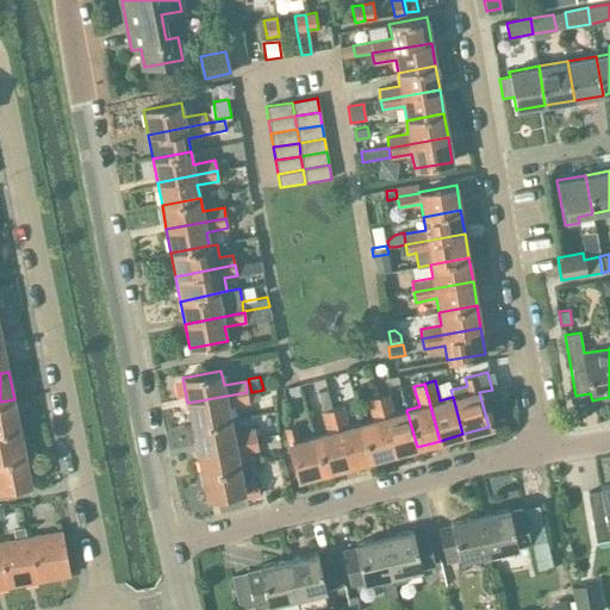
[(300,386),(288,388),(291,398),(303,394),(300,386)]
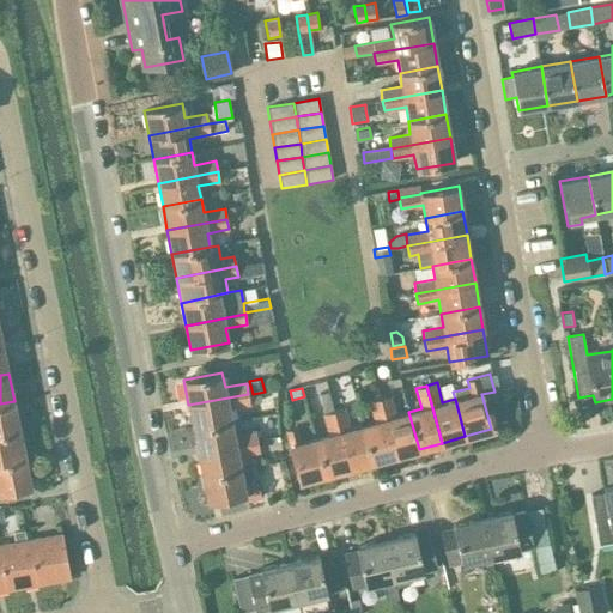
[(250,404),(248,394),(188,405),(193,429),(231,422),(229,408),(250,404)]
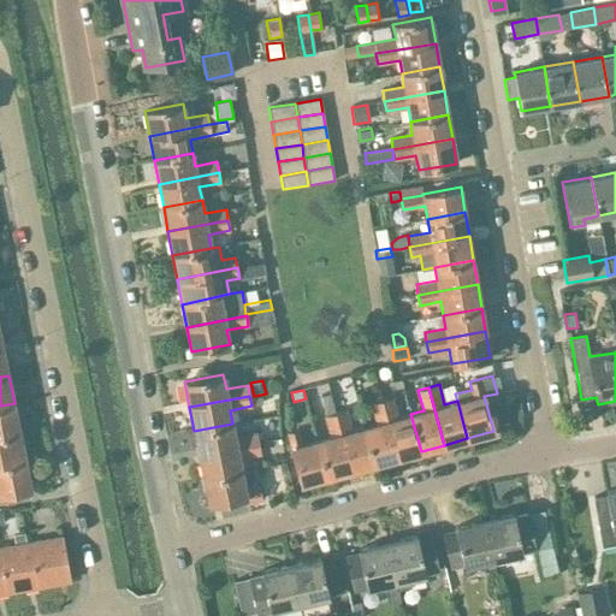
[(392,397),(381,400),(397,457),(421,451),(410,414),(398,418),(392,397)]
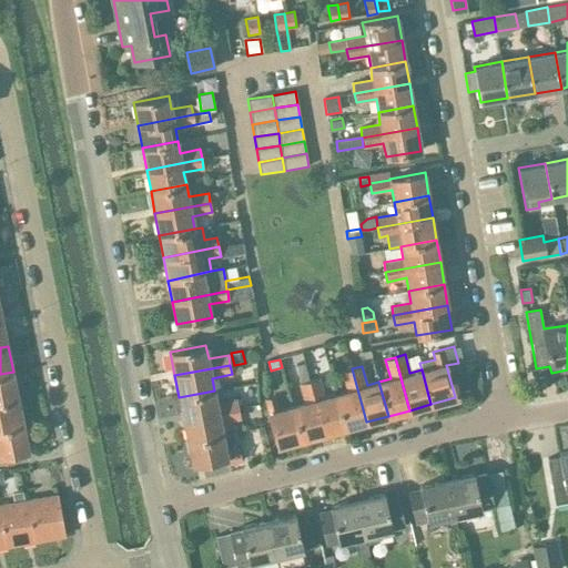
[(366,422),(352,368),(342,372),(347,391),(336,394),(345,428),(366,422)]
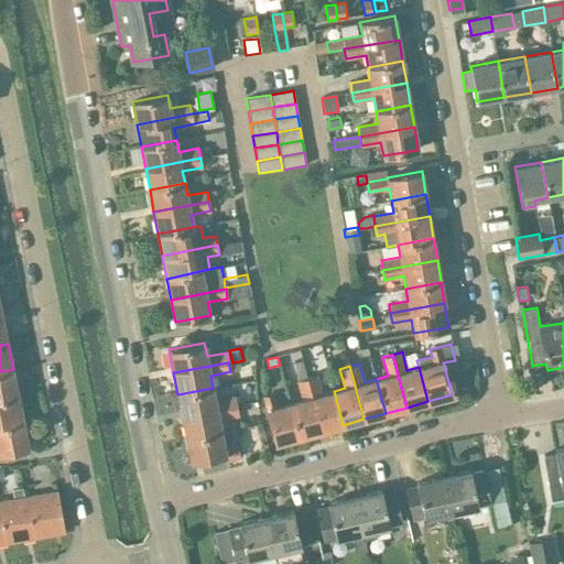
[(13,369),(0,371),(0,399),(19,396),(13,369)]
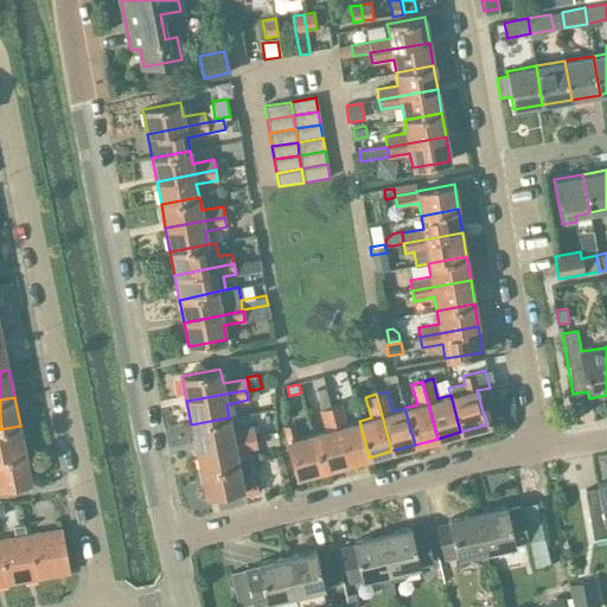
[(369,458),(359,421),(346,425),(340,403),(331,407),(346,464),(369,458)]
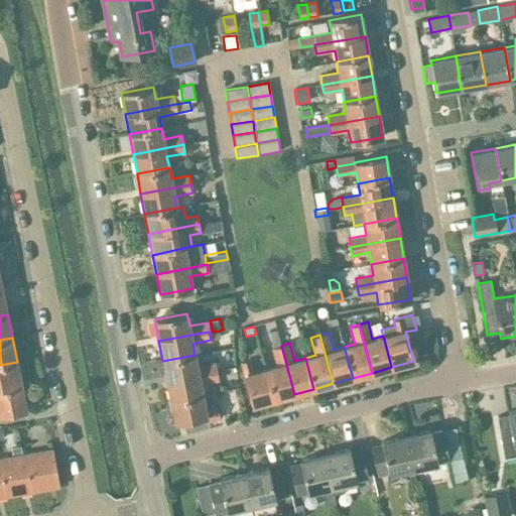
[(294,394),(281,346),(272,348),(276,365),(266,368),(274,399),(294,394)]
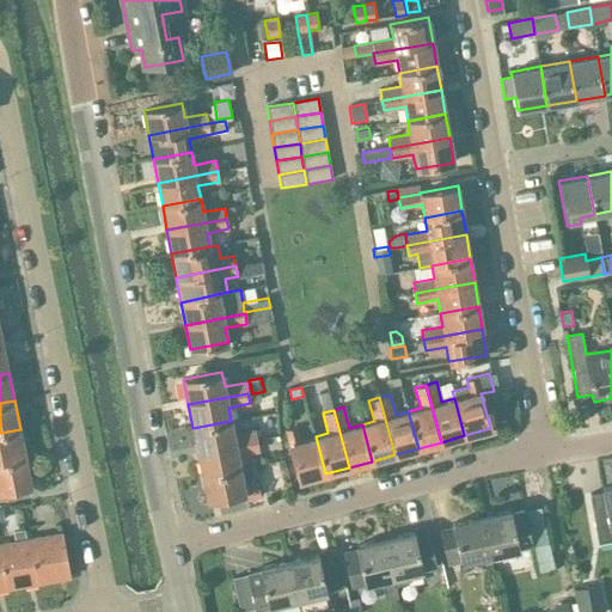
[(233,434),(231,421),(193,428),(197,452),(257,440),(255,430),(233,434)]
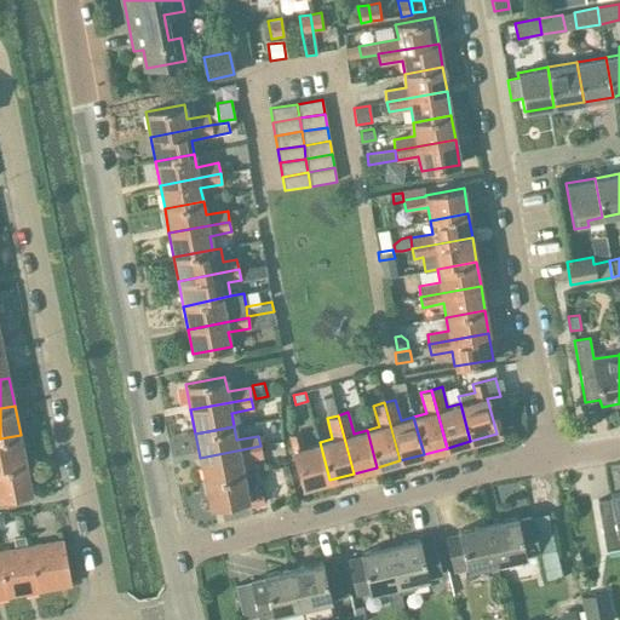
[(329,480),(320,442),(304,447),(299,432),(290,435),(303,487),(329,480)]
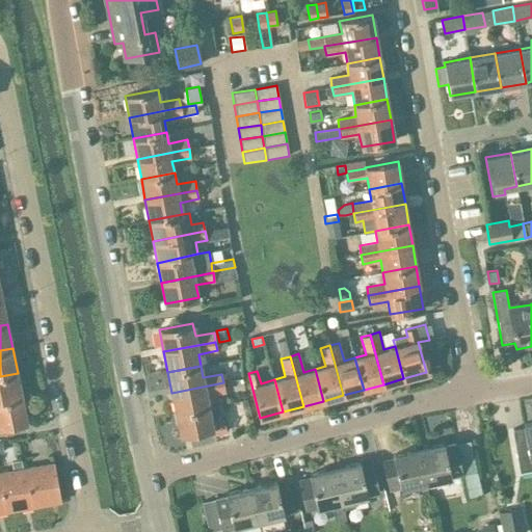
[(0,376),(0,402),(23,398),(18,373),(0,376)]
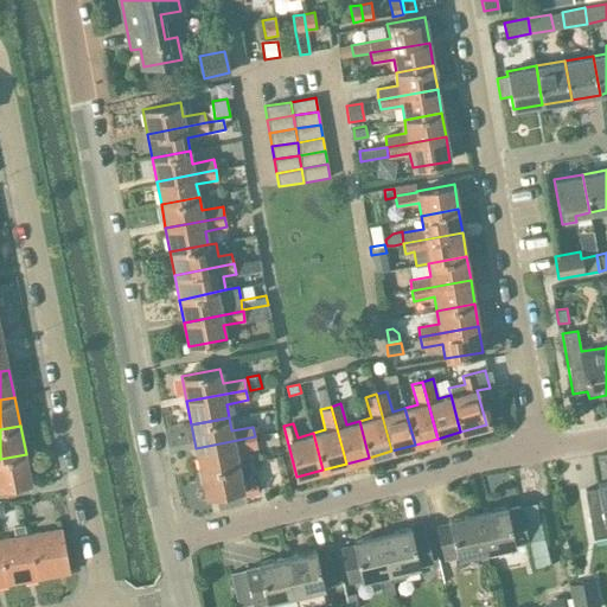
[(257,447),(255,436),(196,448),(200,474),(238,466),(236,451),(257,447)]
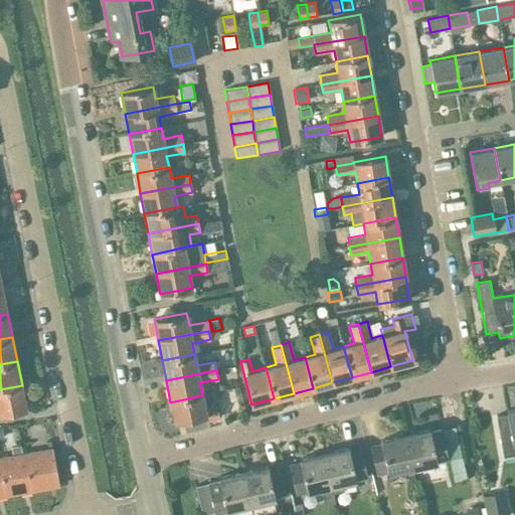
[(22,385),(0,389),(0,413),(26,408),(22,385)]
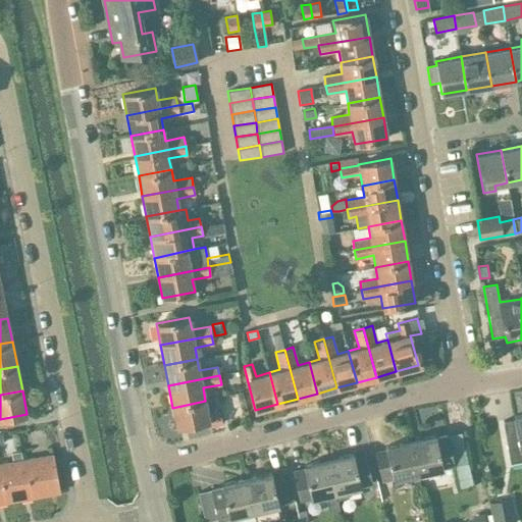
[(208,414),(205,401),(172,408),(176,427),(197,423),(198,428),(222,423),(220,412),(208,414)]
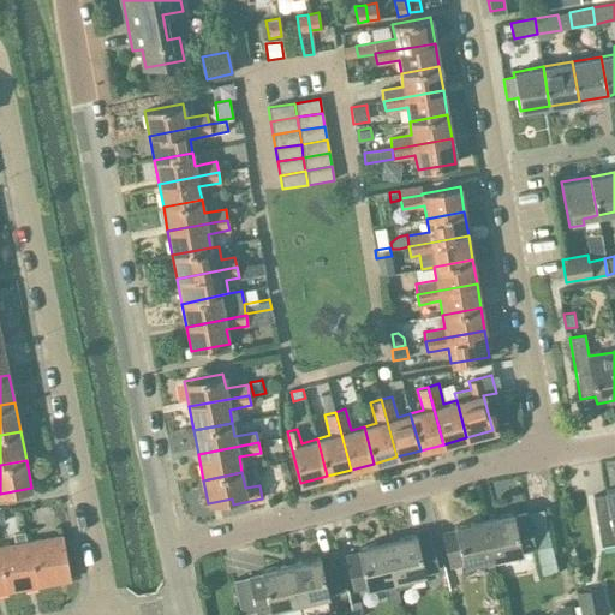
[(614,489),(604,491),(605,494),(592,496),(601,545),(614,543),(614,489)]
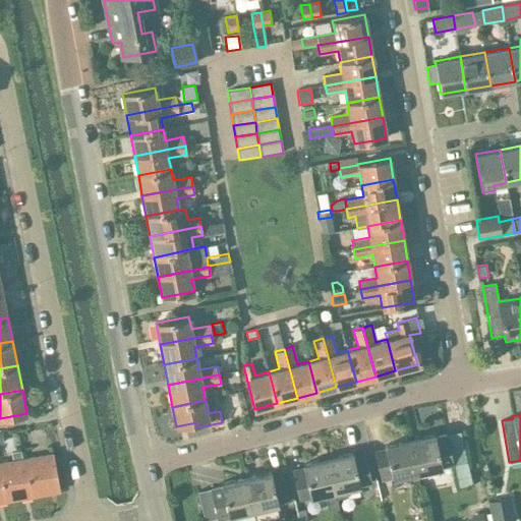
[(409,441),(417,474),(443,468),(454,466),(447,435),(436,438),(435,435),(409,441)]
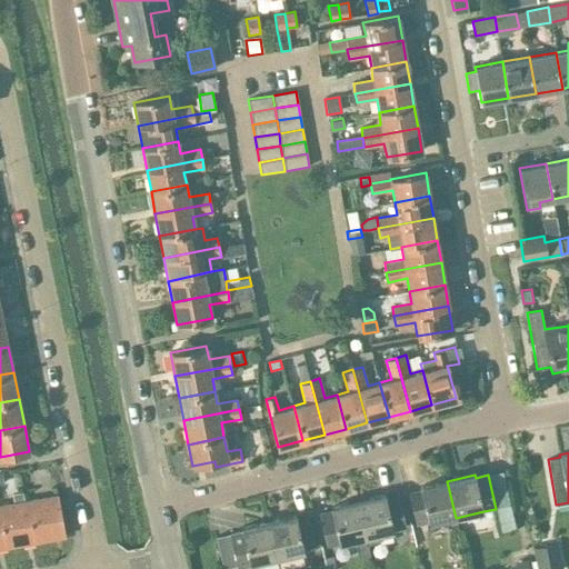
[(417,526),(456,518),(447,481),(420,487),(420,490),(409,492),(417,526)]
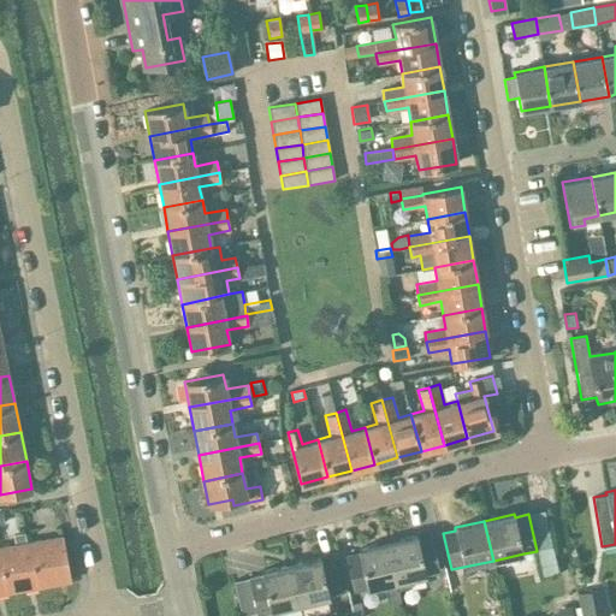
[(69,534),(66,522),(53,525),(55,537),(61,535),(69,534)]
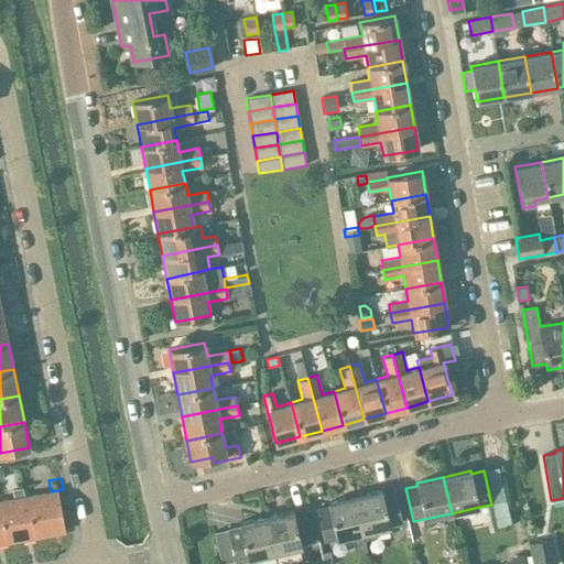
[(26,496),(34,538),(64,532),(56,490),(51,491),(26,496)]
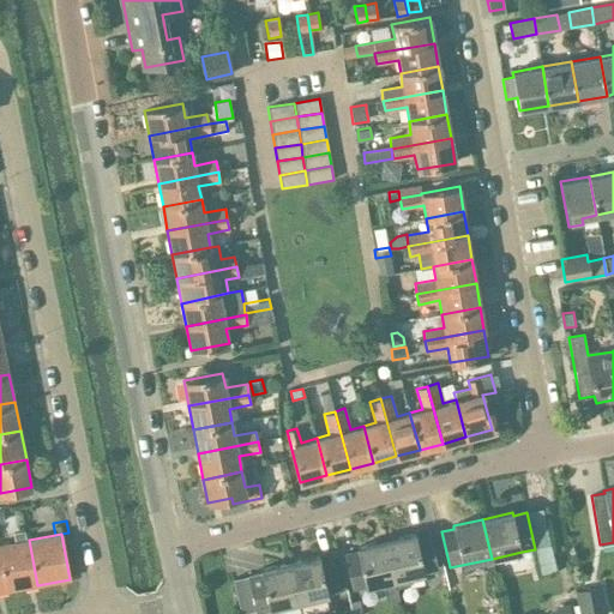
[(409,584),(408,578),(425,573),(438,570),(429,534),(416,537),(416,534),(385,541),(395,581),(396,587),(409,584)]
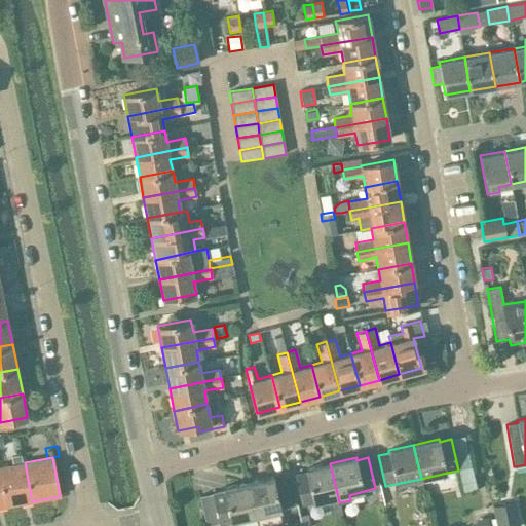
[(0,466),(0,477),(5,506),(32,501),(25,462),(0,466)]
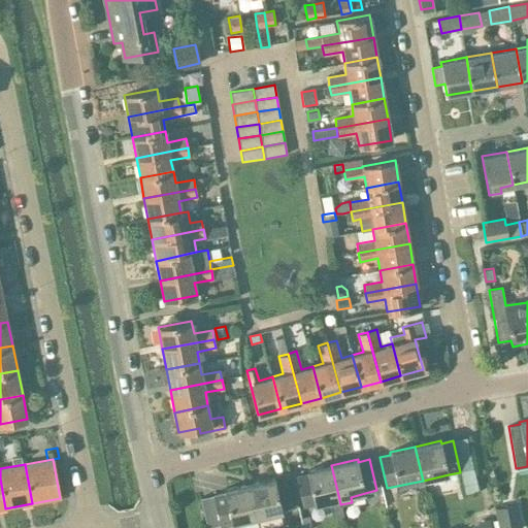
[(339,499),(331,465),(306,470),(307,474),(296,476),(303,506),(315,504),(339,499)]
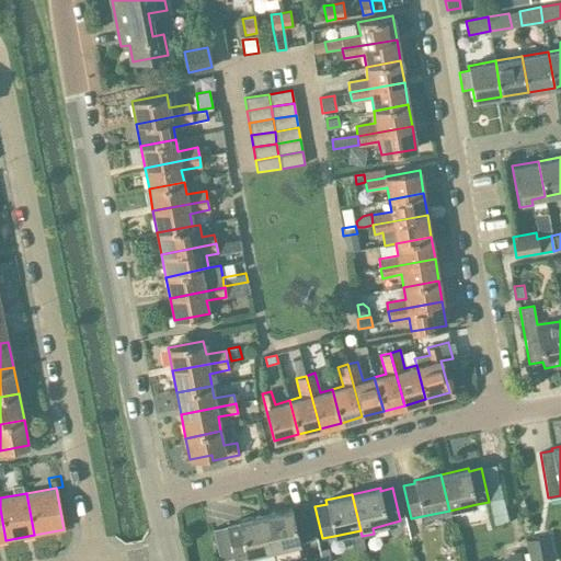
[(305,508),(293,512),(292,507),(263,514),(272,549),(299,544),(299,542),(311,540),(305,508)]
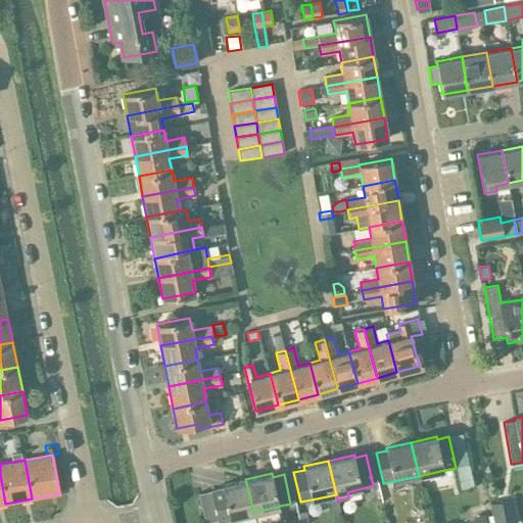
[(205,522),(218,520),(253,512),(245,479),(221,485),(222,488),(198,493),(205,522)]
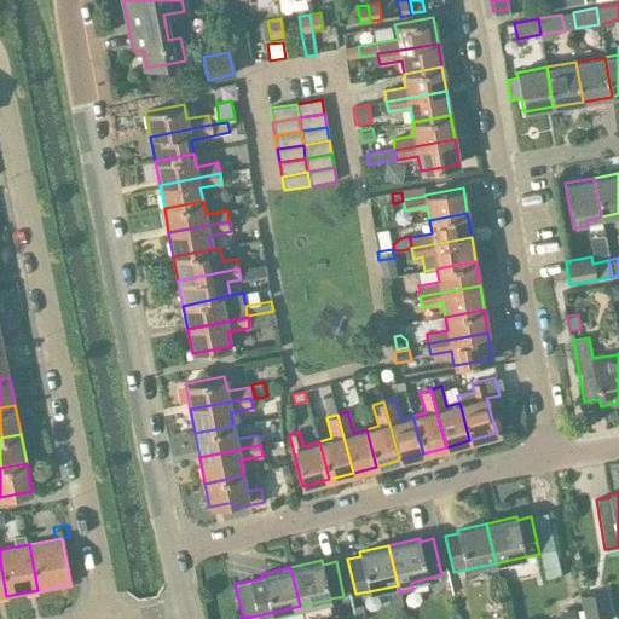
[(612,618),(607,591),(580,596),(584,618),(612,618)]
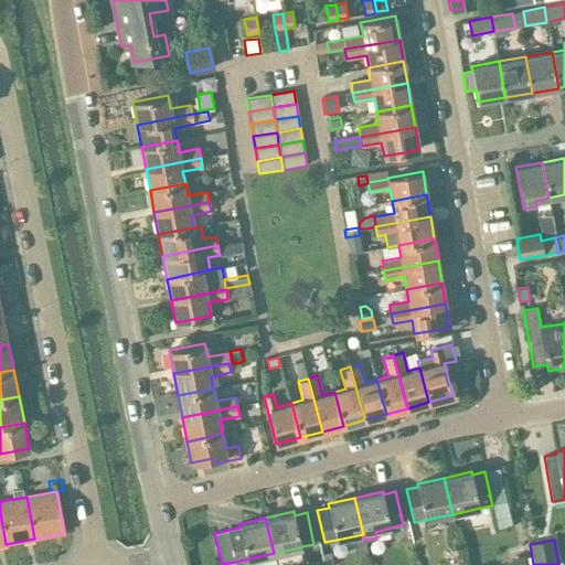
[(529,564),(526,554),(512,557),(513,564),(529,564)]
